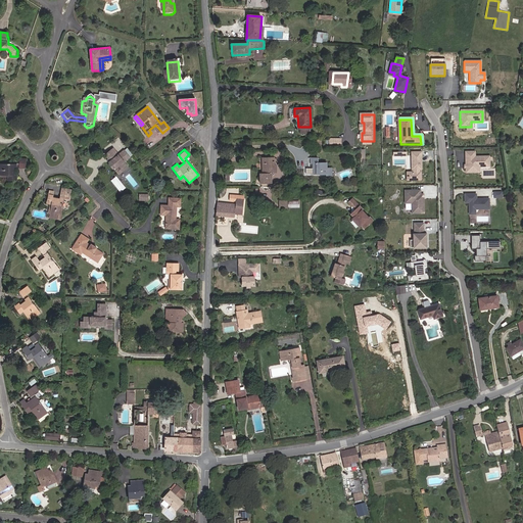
[(114,150),(108,154),(108,157),(110,160),(109,163),(119,175),(128,169),(124,163),(130,159),(125,152),(119,156),(114,150)]
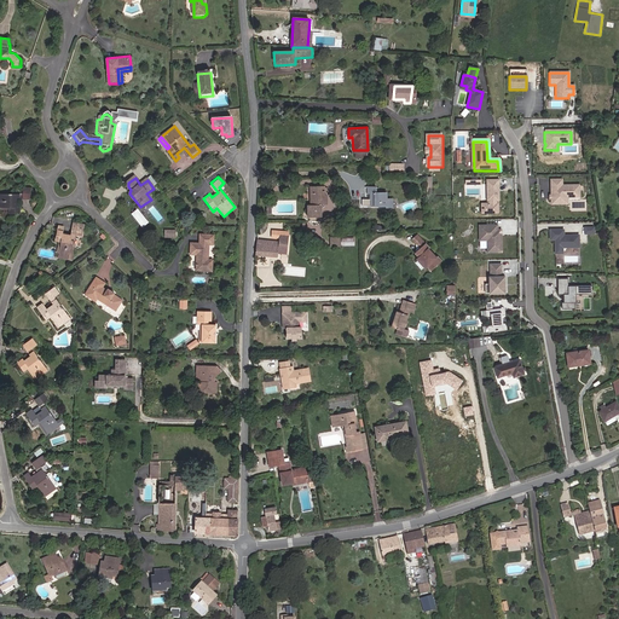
[(497,215),(497,206),(495,206),(495,203),(498,203),(497,183),(486,183),(486,203),(487,203),(487,206),(480,207),(480,217),(497,215)]
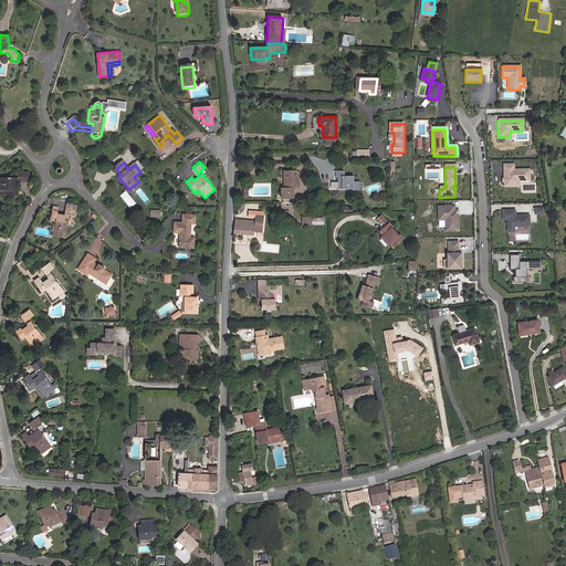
[(512,170),(502,170),(502,187),(514,187),(514,182),(517,182),(528,182),(527,170),(512,171),(512,170)]
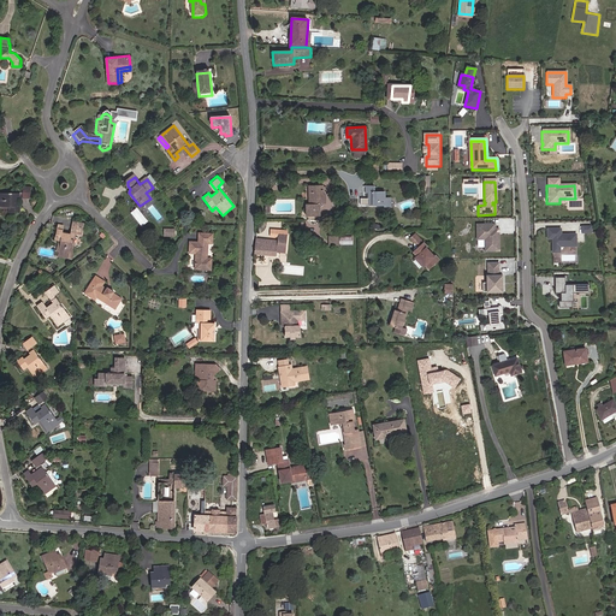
[(321,196),(325,196),(325,193),(326,193),(327,191),(327,190),(326,189),(325,187),(309,187),(309,203),(306,203),(304,217),(320,217),(320,205),(321,196)]
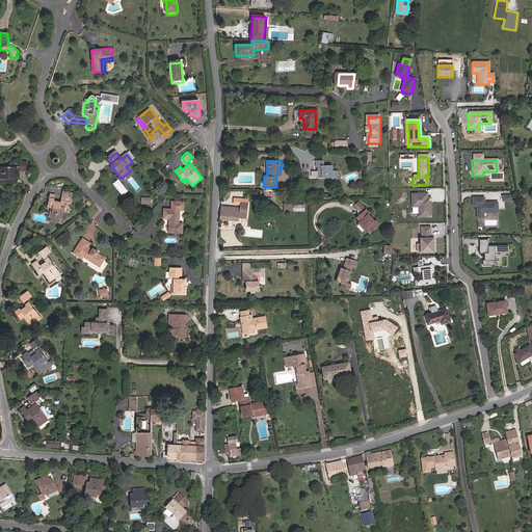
[(318,168),(318,179),(333,178),(331,171),(331,167),(323,167),(322,161),(316,162),(315,168),(318,168)]
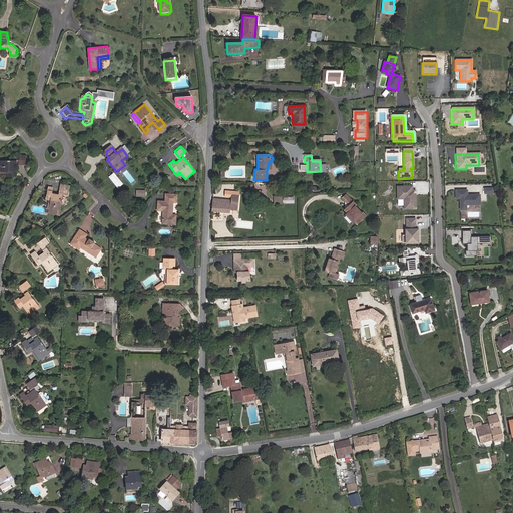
[(24,167),(24,157),(16,157),(16,161),(0,159),(0,174),(4,175),(4,178),(16,178),(16,171),(13,171),(13,167),(24,167)]
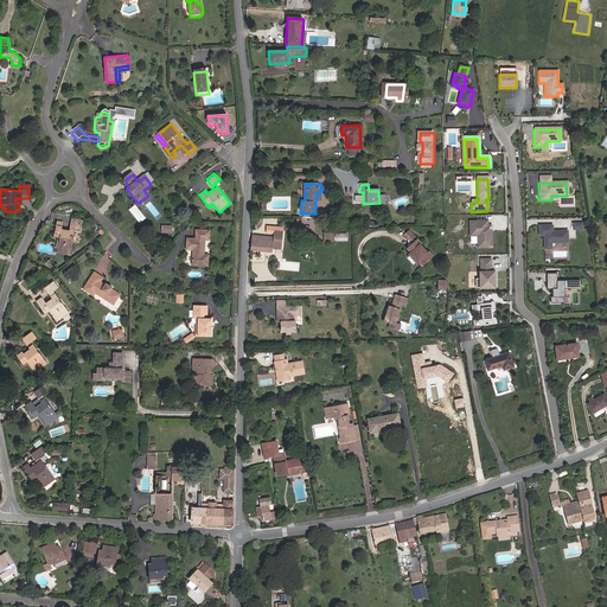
[(134,208),(129,211),(138,223),(144,219),(134,208)]
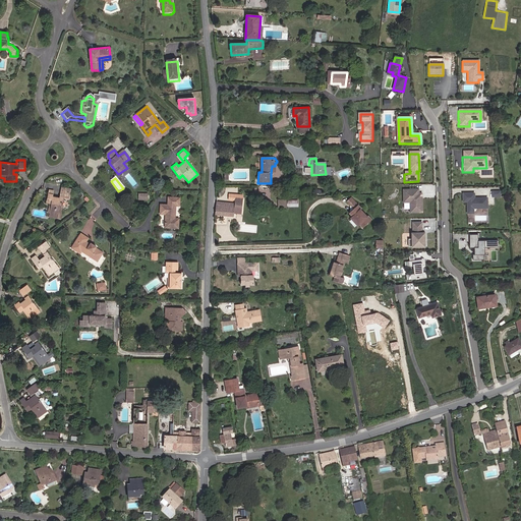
[(69,193),(70,186),(59,185),(58,196),(52,195),(52,191),(45,190),(44,205),(47,205),(47,212),(60,214),(62,193),(69,193)]
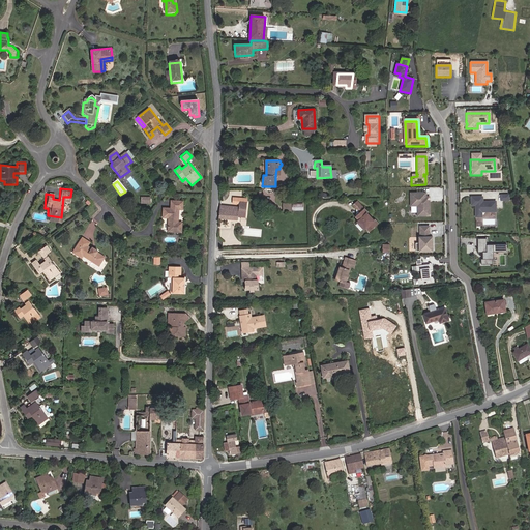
[(429,218),(429,203),(425,203),(425,200),(425,196),(410,196),(410,208),(417,208),(417,218),(429,218)]
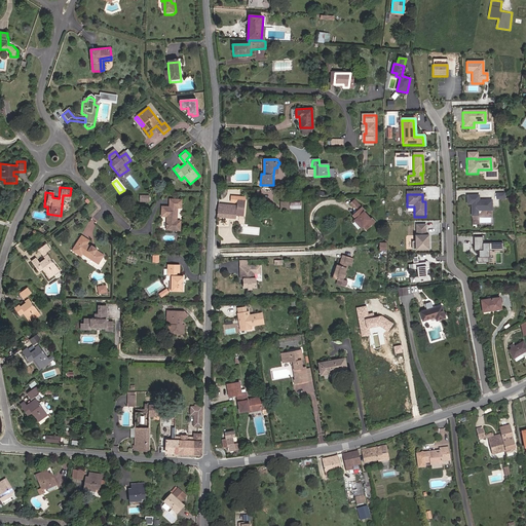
[(491,212),(491,202),(478,202),(478,197),(466,197),(466,205),(471,205),(472,218),(478,218),(477,213),(491,212)]
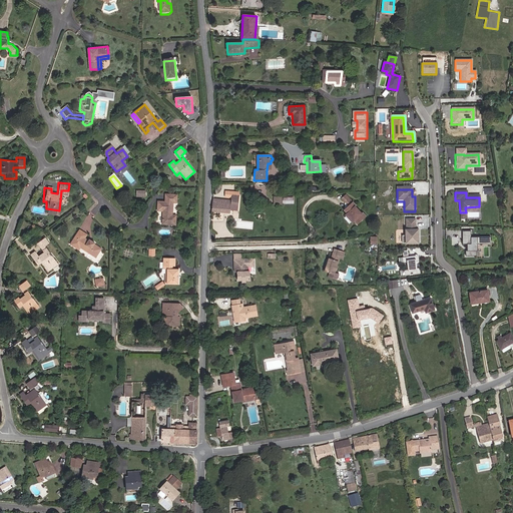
[(165,194),(164,201),(172,202),(172,203),(175,203),(176,195),(165,194)]
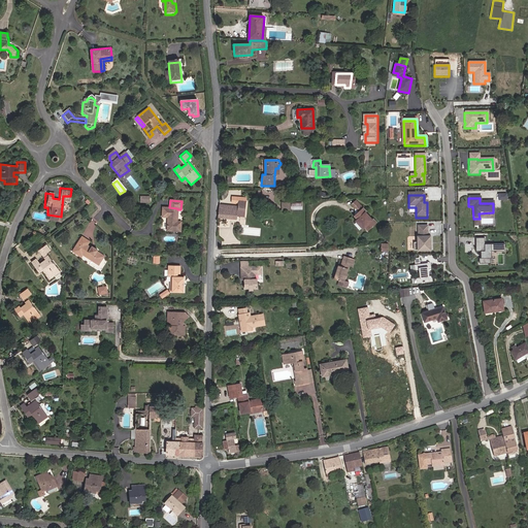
[(237,200),(237,206),(219,205),(219,211),(218,218),(236,219),(236,216),(237,211),(244,211),(245,201),(237,200)]
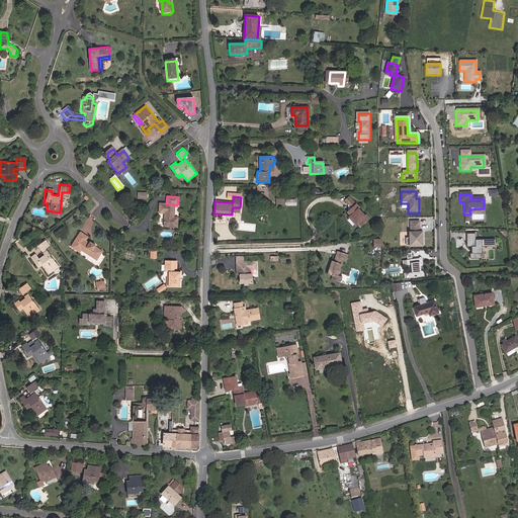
[(345,200),(352,207),(356,203),(349,196),(345,200)]
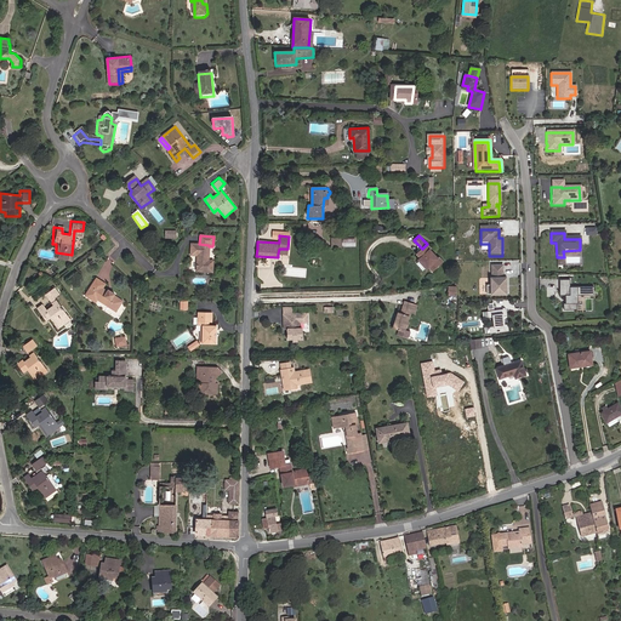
[(417,252),(422,257),(420,260),(426,267),(428,266),(433,271),(445,261),(440,256),(438,258),(431,250),(433,248),(428,243),(427,244),(422,249),(417,252)]
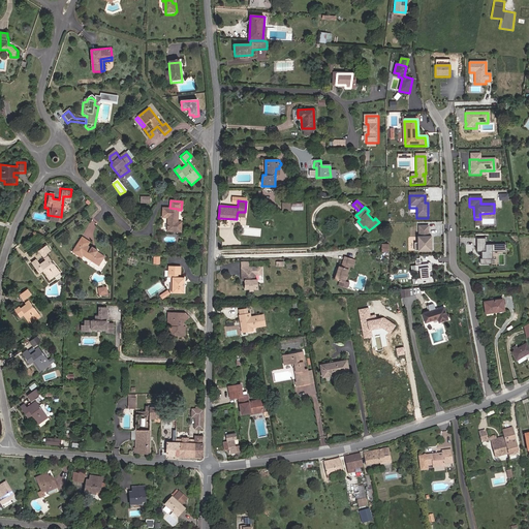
[(169,208),(162,208),(161,218),(167,218),(166,231),(180,231),(181,222),(177,222),(178,210),(178,209),(169,208)]
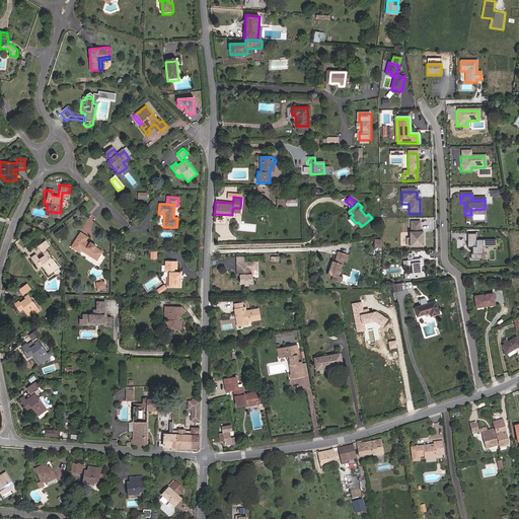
[(423,248),(423,235),(421,235),(420,224),(412,224),(412,235),(411,235),(411,240),(406,241),(408,248),(423,248)]
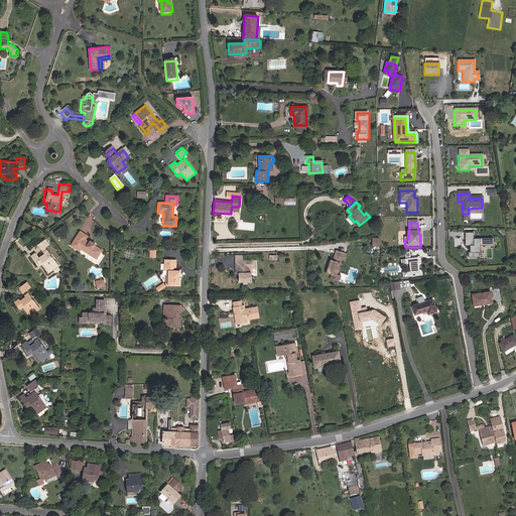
[(87,235),(80,230),(70,245),(79,251),(81,249),(96,258),(102,249),(94,244),(94,243),(89,240),(88,241),(85,239),(87,235)]
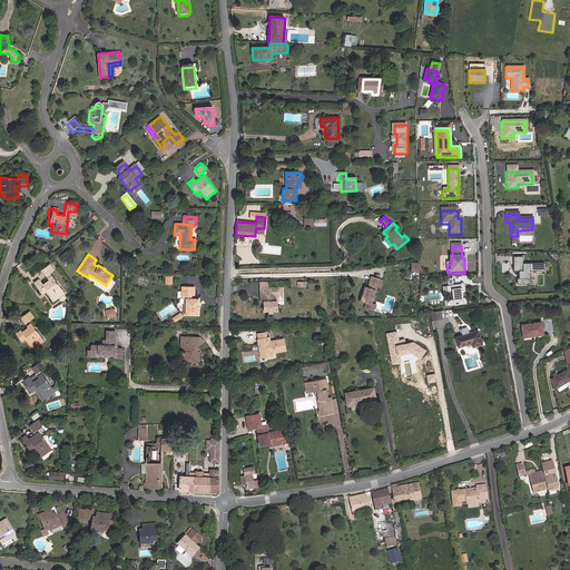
[(544,273),(544,265),(522,266),(522,259),(513,259),(513,274),(519,274),(519,282),(517,282),(517,287),(529,287),(529,282),(530,282),(530,274),(544,273)]
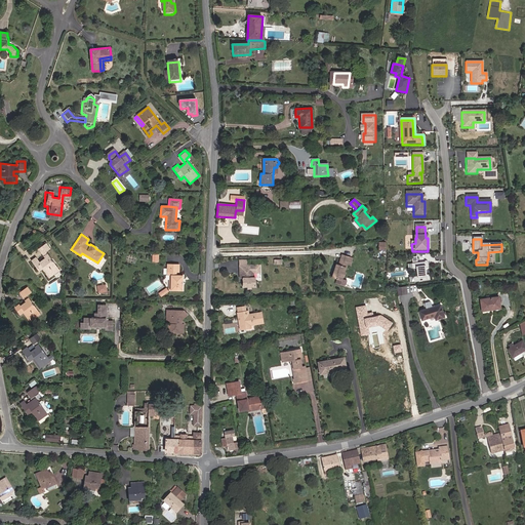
[(37,257),(32,260),(41,273),(44,271),(49,278),(59,271),(45,251),(49,248),(44,242),(37,248),(44,257),(40,260),(37,257)]
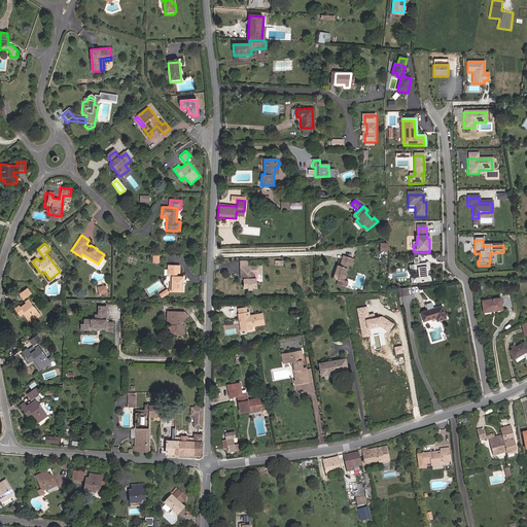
[(349,266),(351,258),(345,256),(342,266),(339,265),(334,278),(338,280),(344,282),(344,280),(349,266)]
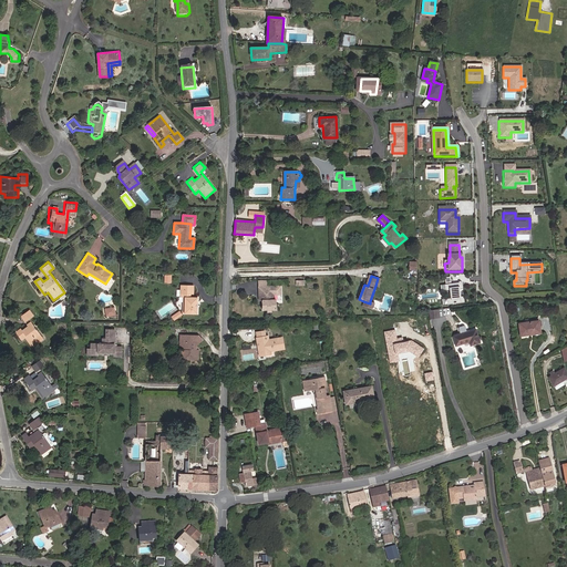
[(271,299),(271,294),(278,294),(278,286),(264,287),(257,287),(257,300),(259,300),(260,309),(265,309),(269,309),(274,308),(274,299),(271,299)]
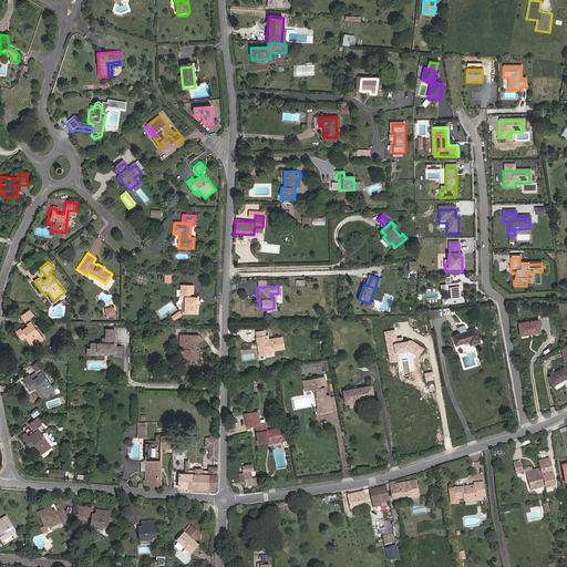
[(461,286),(444,288),(445,294),(449,294),(451,301),(446,302),(447,308),(464,305),(463,299),(460,299),(459,291),(462,291),(461,286)]
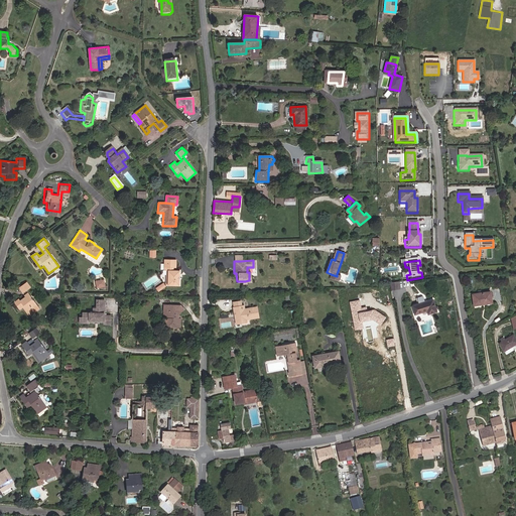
[(175,268),(175,261),(164,261),(164,265),(168,265),(168,286),(179,286),(179,272),(171,272),(171,268),(175,268)]
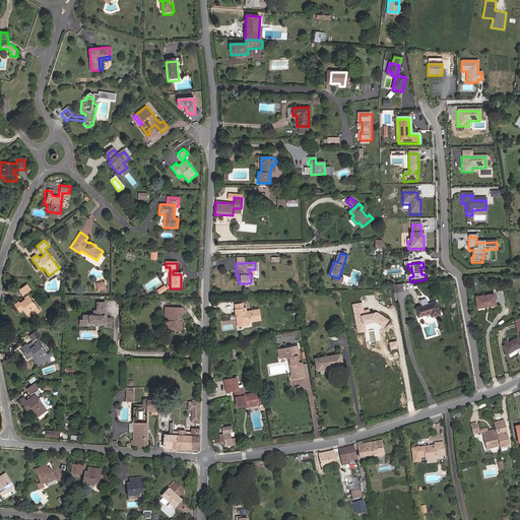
[(24,311),(29,319),(40,312),(26,294),(30,290),(24,283),(17,288),(24,298),(19,302),(17,299),(12,302),(21,314),(24,311)]
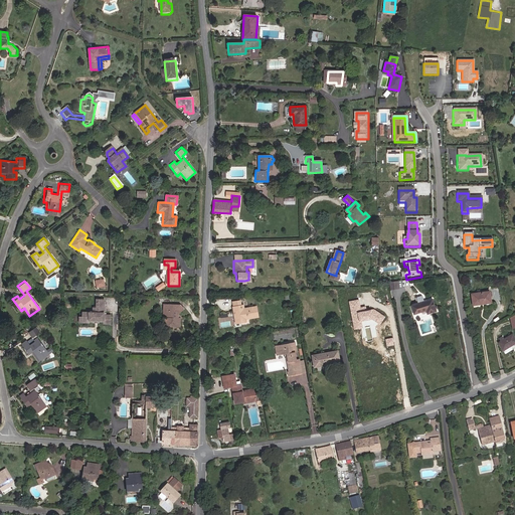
[(490,292),(474,294),(476,305),(491,304),(490,292)]
